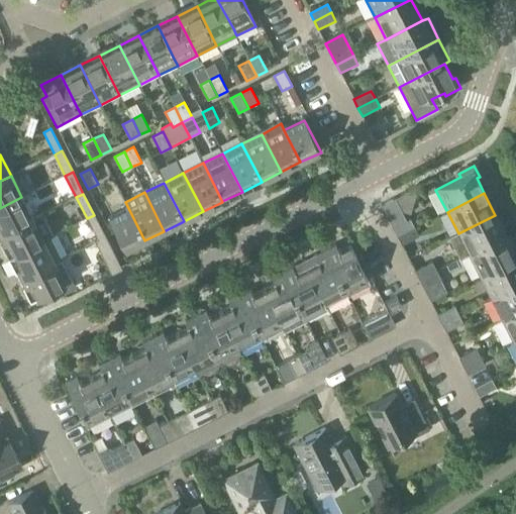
[(0,235),(32,219),(21,197),(0,208),(0,235)]
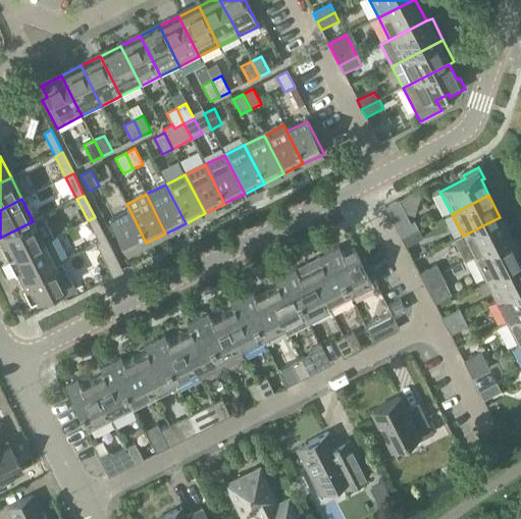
[(401,240),(419,230),(414,222),(410,224),(400,204),(386,211),(401,240)]
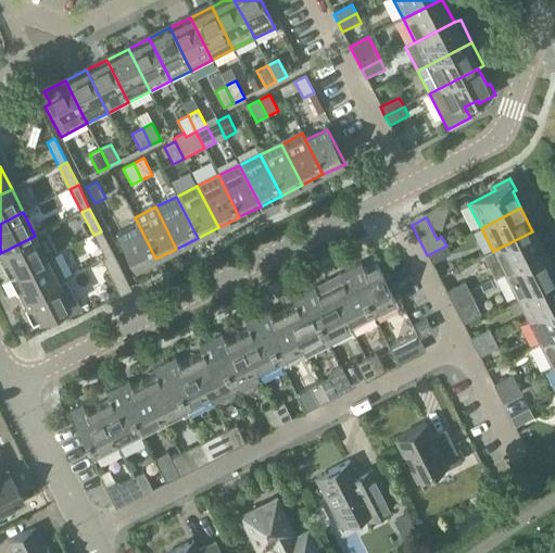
[(155,259),(138,224),(116,235),(135,269),(155,259)]
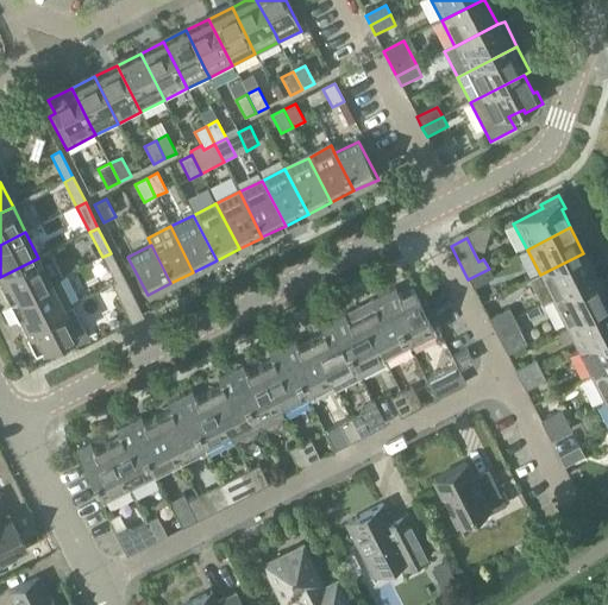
[(38,258),(0,277),(0,279),(4,285),(0,287),(8,304),(60,279),(62,278),(49,252),(38,258)]
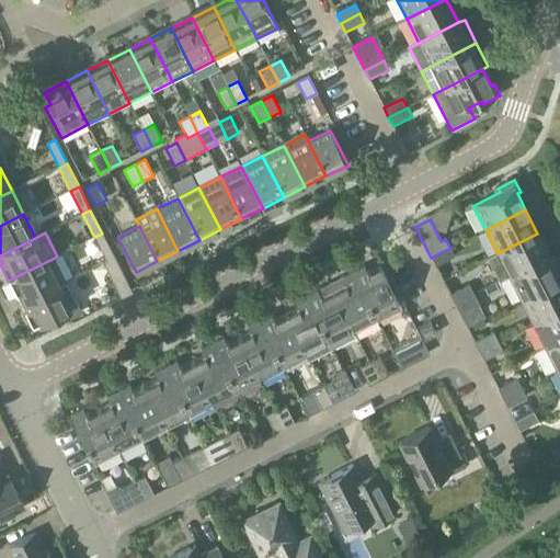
[(102,234),(94,237),(106,261),(114,257),(102,234)]
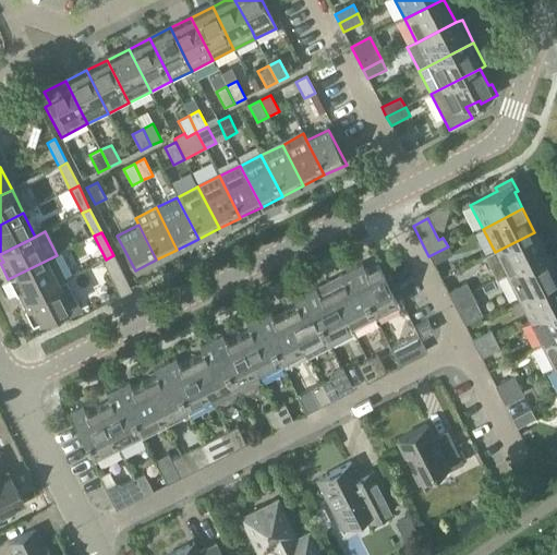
[(495,252),(485,257),(497,280),(506,276),(546,255),(534,232),(495,252)]
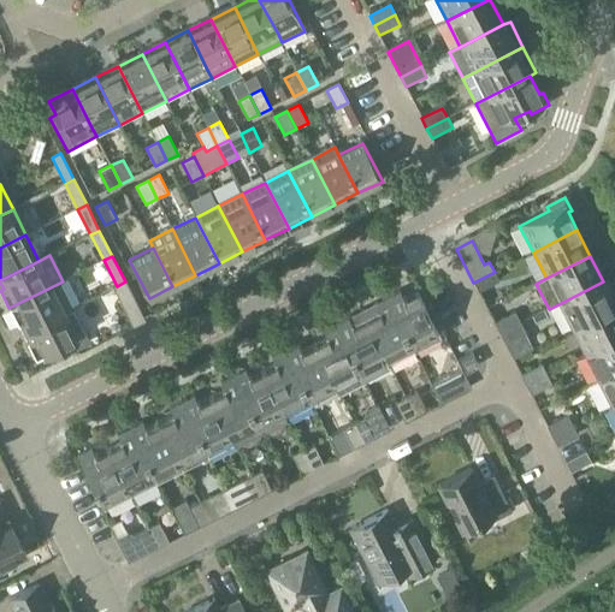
[(495,272),(473,283),(479,292),(500,283),(495,272)]
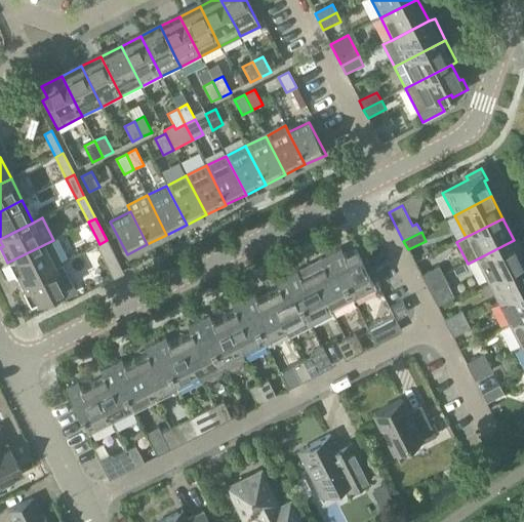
[(107,240),(99,244),(96,246),(114,280),(124,275),(107,240)]
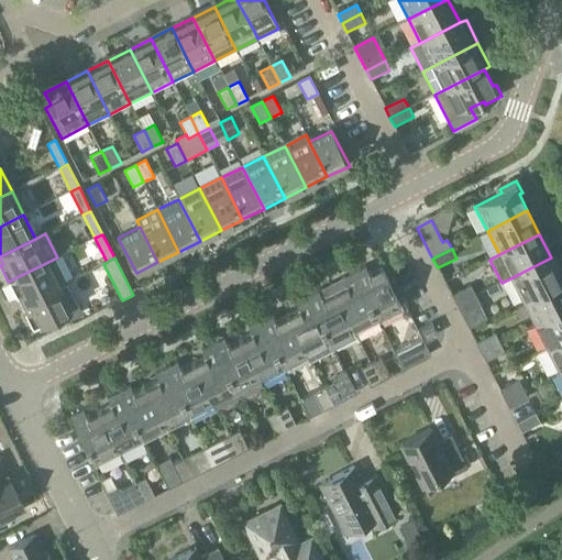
[(522,302),(561,283),(561,280),(551,257),(510,278),(522,302)]
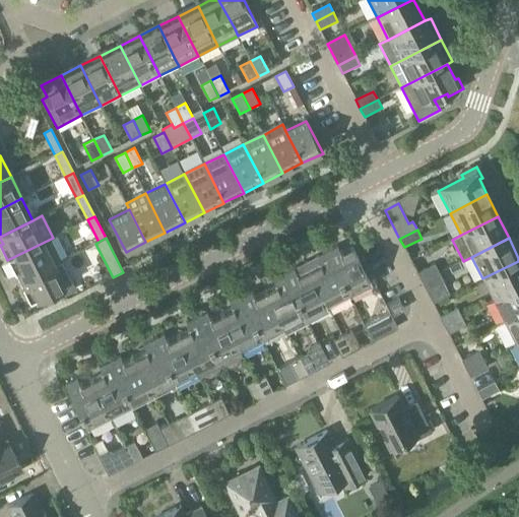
[(21,280),(62,261),(51,239),(7,260),(15,275),(18,274),(21,280)]
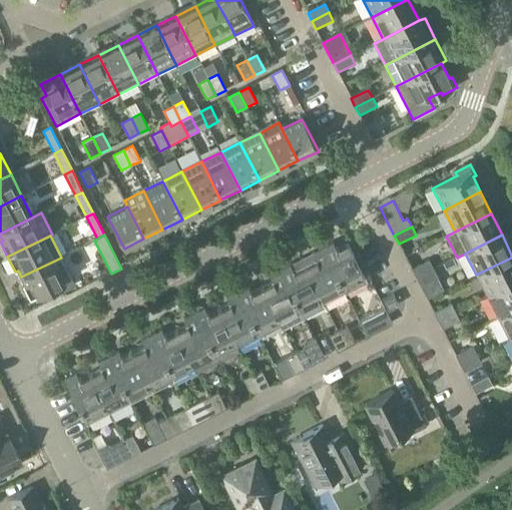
[(323,249),(345,293),(367,282),(348,243),(336,249),(333,244),(323,249)]
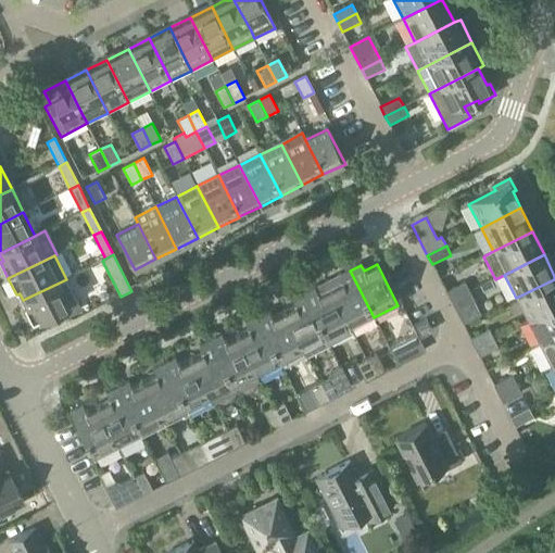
[(330,288),(351,329),(374,317),(350,271),(339,276),(342,283),(330,288)]
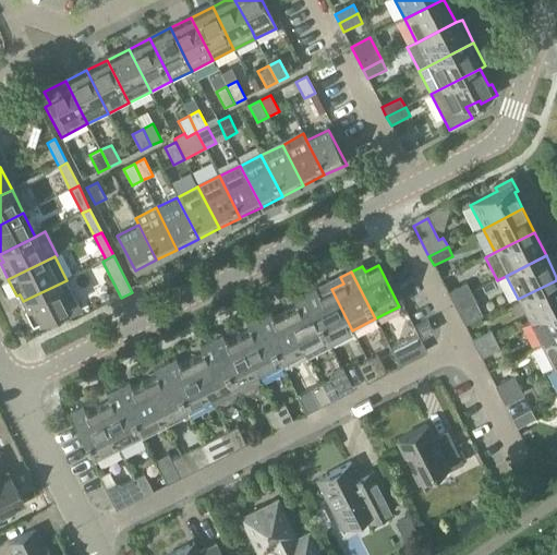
[(67,280),(23,301),(26,309),(24,311),(32,327),(65,310),(70,318),(83,312),(67,280)]
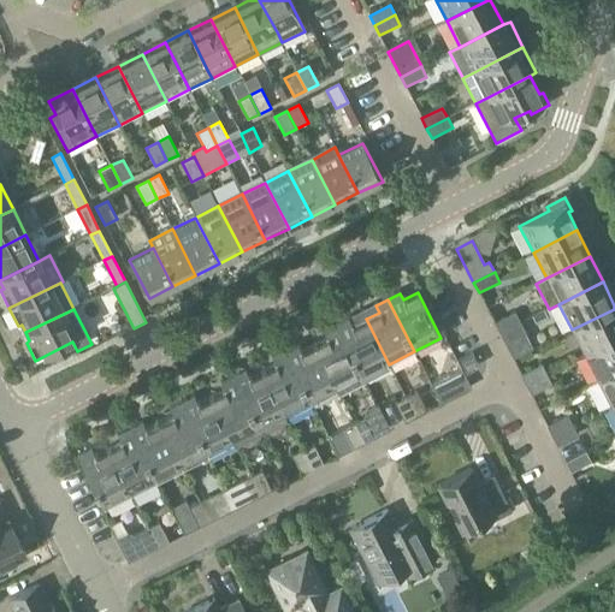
[(614,309),(572,330),(586,356),(614,342),(614,309)]
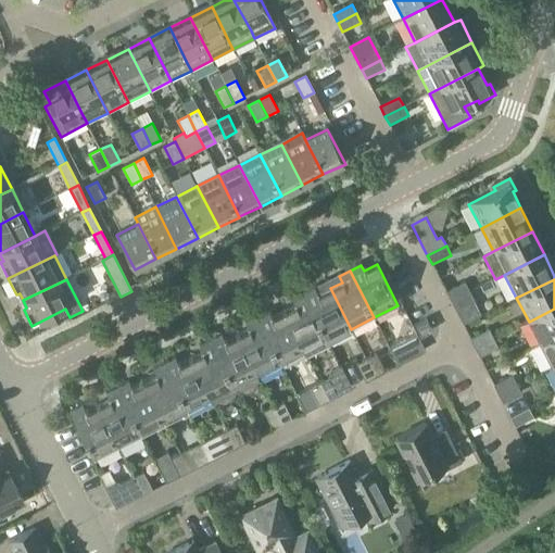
[(451,302),(469,292),(465,284),(446,292),(451,302)]
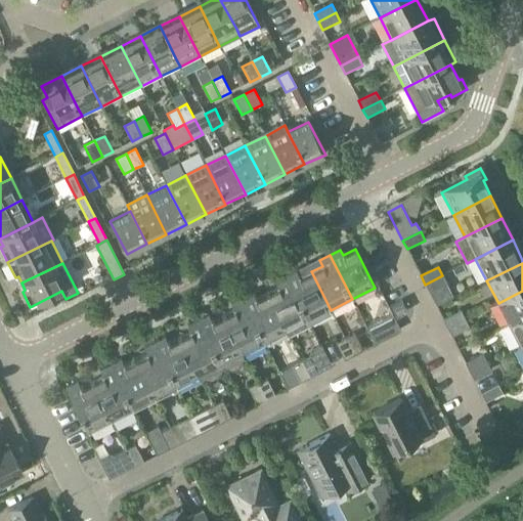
[(331,310),(311,271),(299,277),(297,271),(286,277),(308,321),(331,310)]
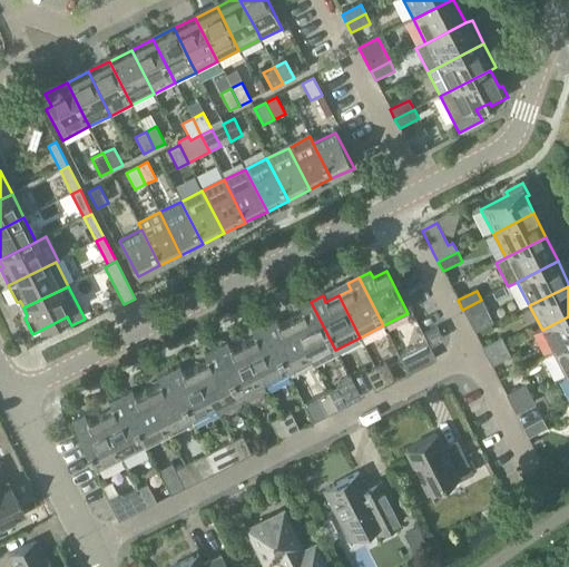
[(481,300),(462,310),(467,319),(487,309),(481,300)]
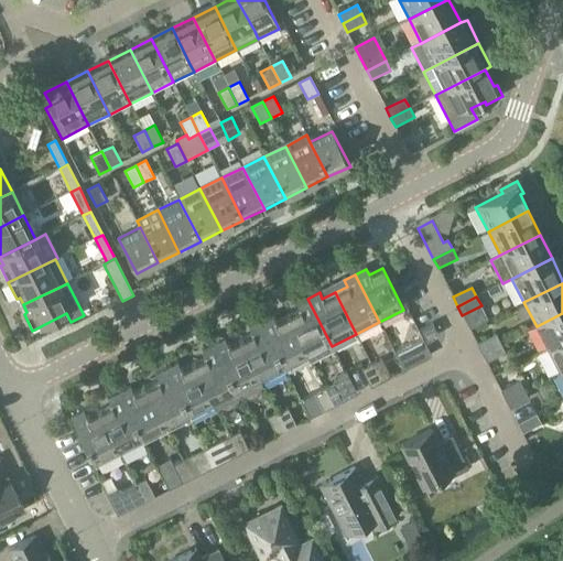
[(288,316),(309,358),(332,346),(307,299),(296,304),(300,311),(288,316)]
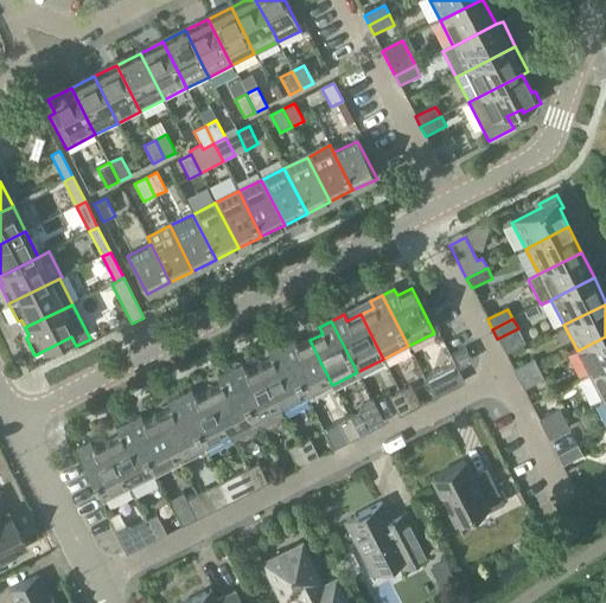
[(589,377),(605,369),(605,337),(578,351),(589,377)]
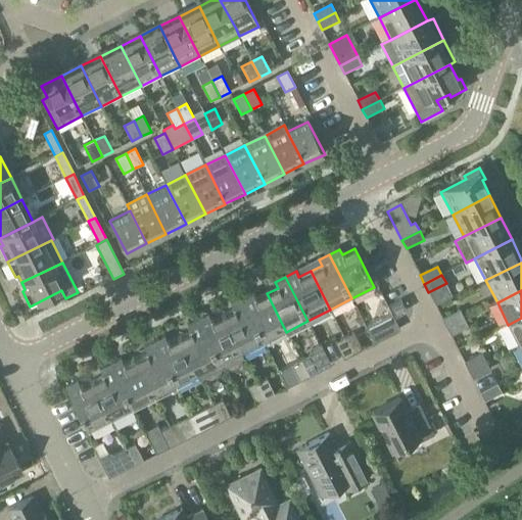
[(241,298),(264,343),(286,332),(267,293),(255,299),(252,293),(241,298)]
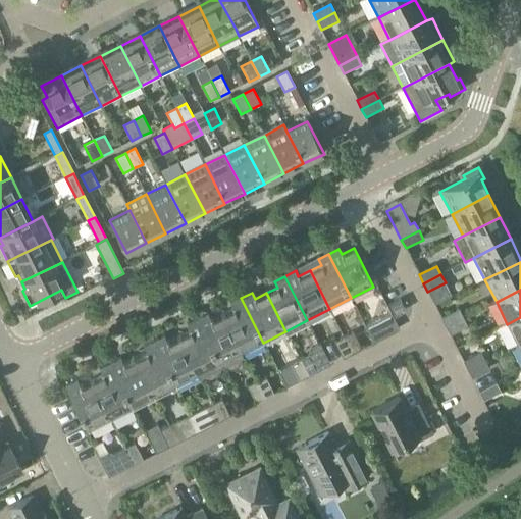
[(263,343),(241,298),(230,304),(233,309),(222,315),(242,353),(263,343)]
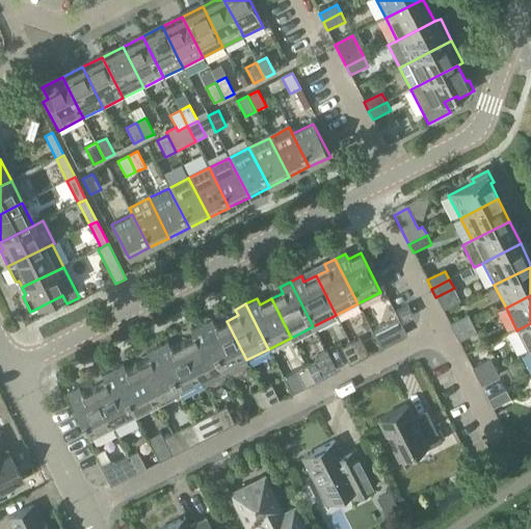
[(414,318),(408,307),(397,313),(402,323),(414,318)]
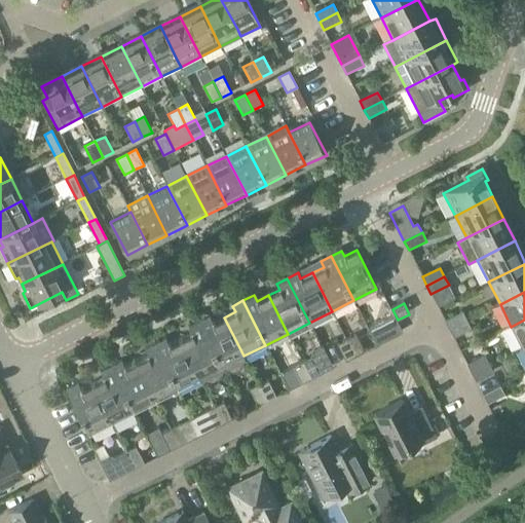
[(449,330),(466,321),(462,312),(445,322),(449,330)]
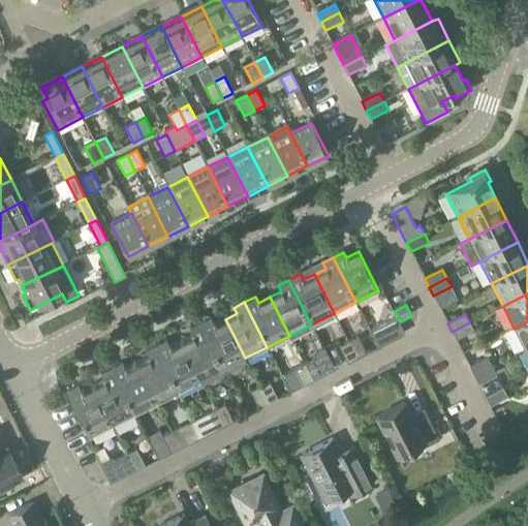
[(396,318),(387,322),(371,332),(379,348),(405,335),(396,318)]
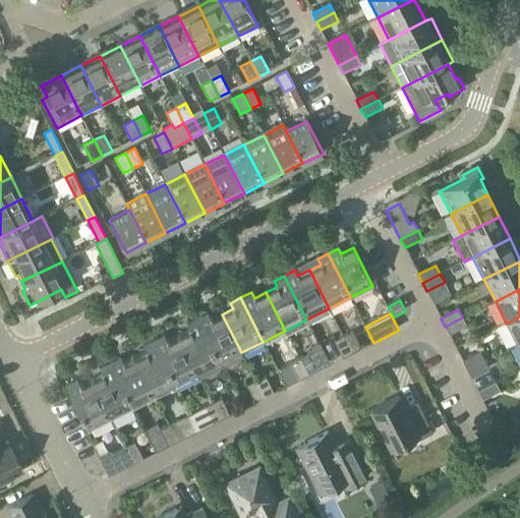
[(241,352),(222,314),(211,320),(208,314),(197,320),(220,363),(222,362),(222,363),(225,366),(228,367),(231,368),(235,367),(238,365),(240,361),(240,358),(239,354),(239,353),(241,352)]
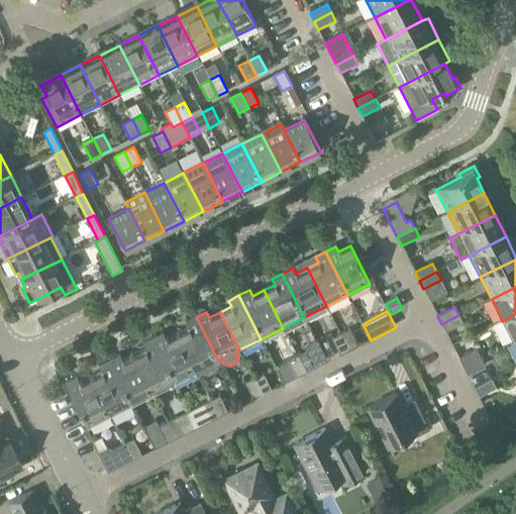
[(513,342),(515,341),(515,314),(502,321),(513,342)]
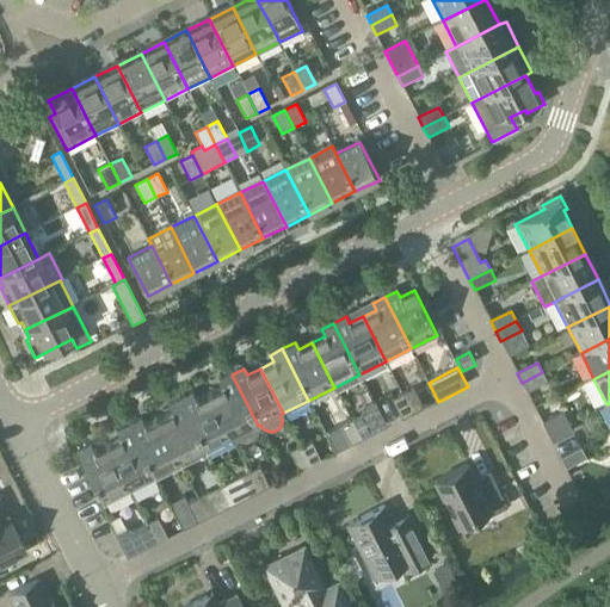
[(542,372),(522,383),(527,392),(548,383),(542,372)]
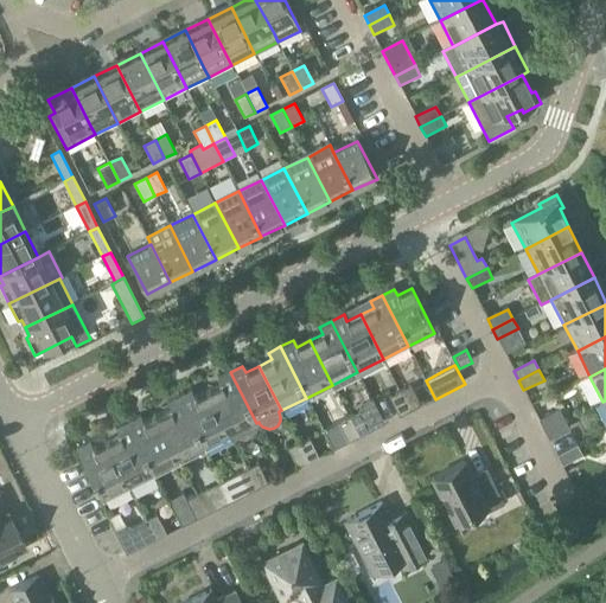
[(256,423),(230,372),(217,378),(221,385),(208,391),(230,436),(233,435),(234,436),(236,440),(240,441),(244,442),(248,441),(252,437),(254,434),(255,430),(254,425),(254,424),(256,423)]
